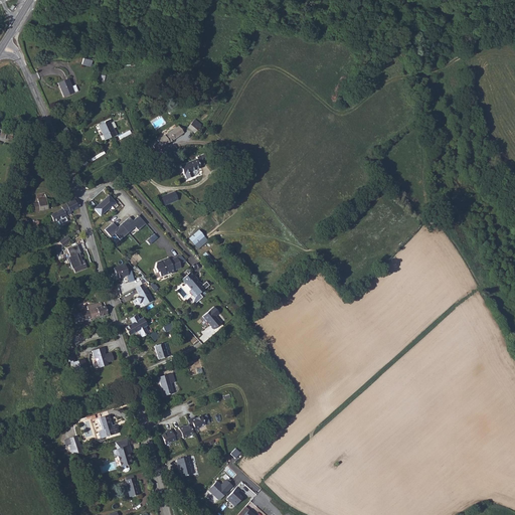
[(57,82),(63,97),(74,92),(67,78),(57,82)]
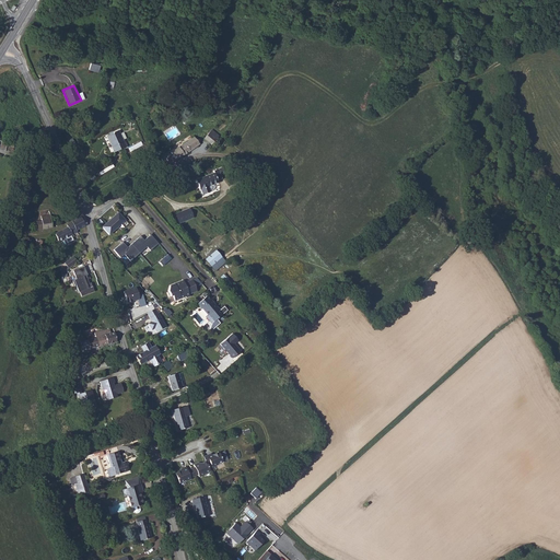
[(125,130),(114,136),(121,153),(132,147),(125,130)]
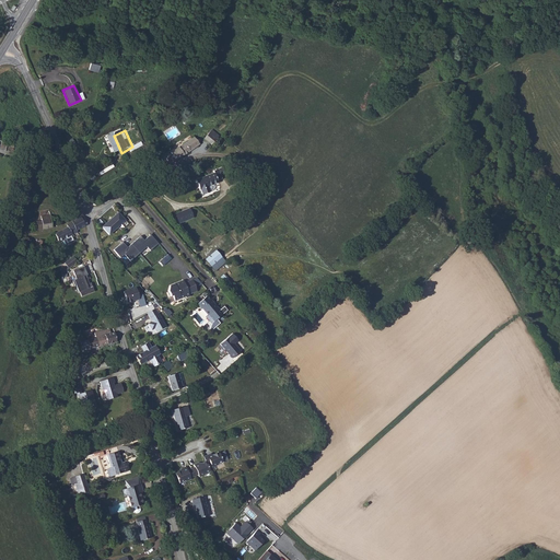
[(213,132),(209,137),(216,143),(220,139),(213,132)]
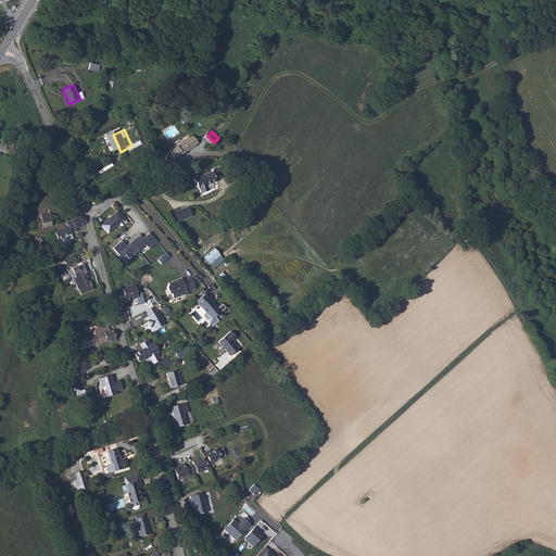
[(172,159),(173,161),(188,152),(202,141),(198,134),(169,152),(168,151),(164,154),(167,161),(172,159)]
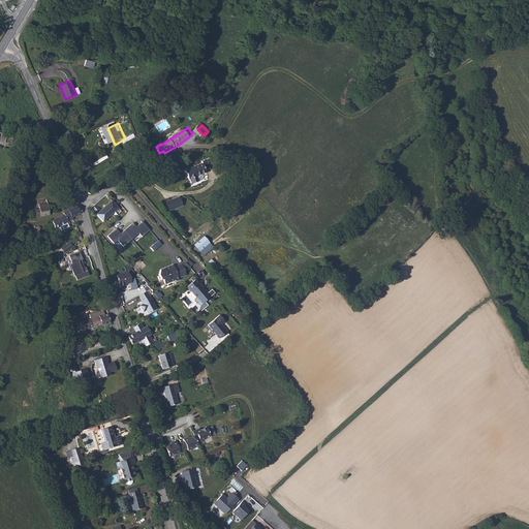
[(211,157),(207,159),(207,161),(190,168),(194,178),(195,178),(197,182),(204,179),(201,175),(211,170),(211,169),(215,167),(211,157)]
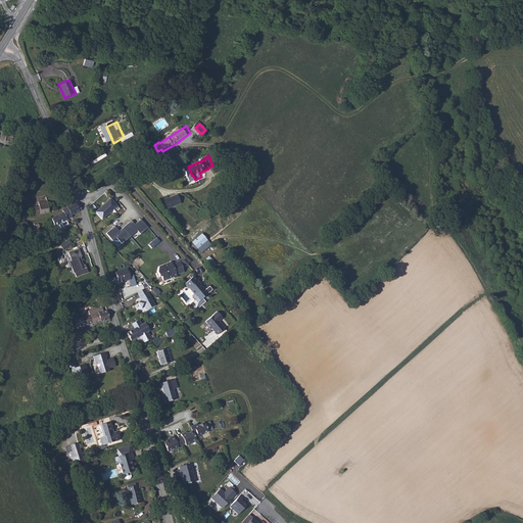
[(171,206),(180,202),(178,195),(168,199),(171,206)]
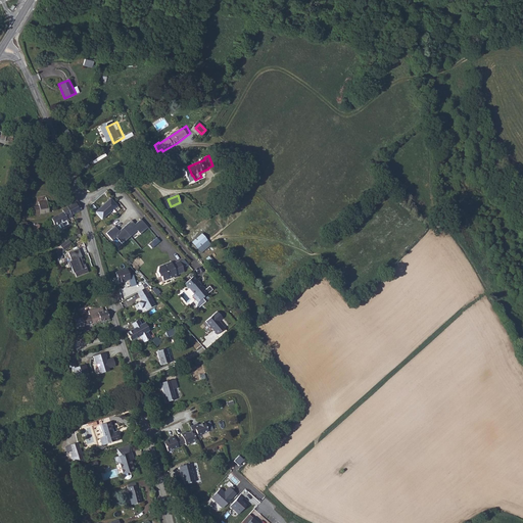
[(114,198),(105,206),(111,212),(120,205),(114,198)]
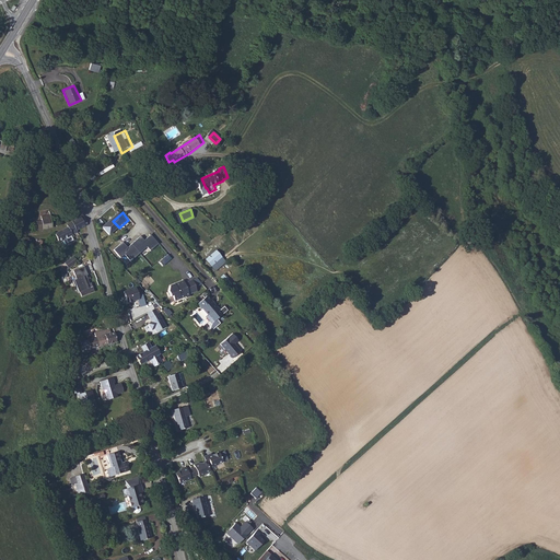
[(62,225),(63,225),(61,219),(57,218),(55,216),(45,219),(46,222),(36,225),(36,230),(41,230),(42,233),(58,228),(62,225)]
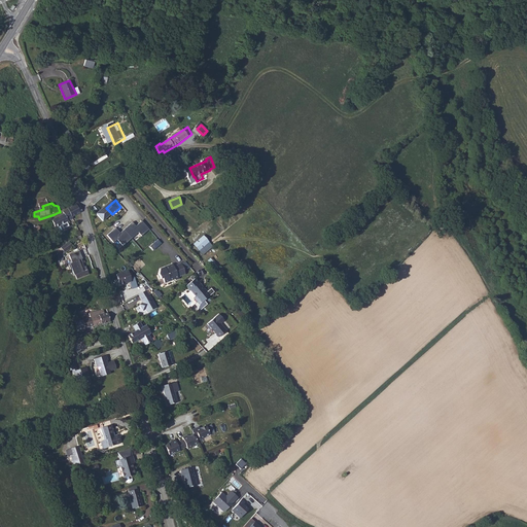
[(82,205),(69,211),(70,214),(59,220),(62,227),(66,225),(69,230),(75,226),(73,222),(78,219),(77,217),(85,213),(82,205)]
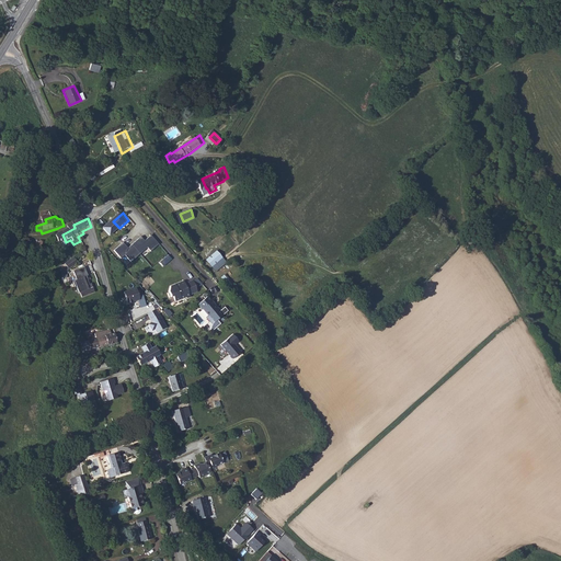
[(119,228),(113,221),(105,227),(112,235),(119,228)]
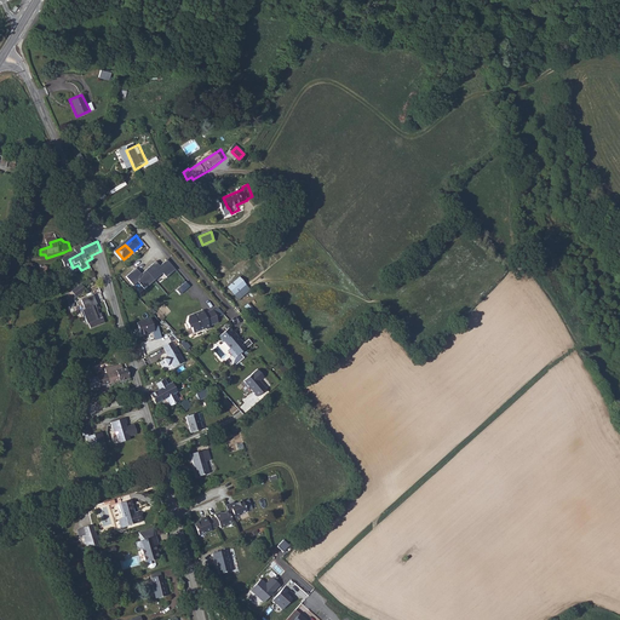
[(156,262),(145,270),(155,281),(164,274),(167,277),(176,270),(167,259),(160,265),(156,262)]
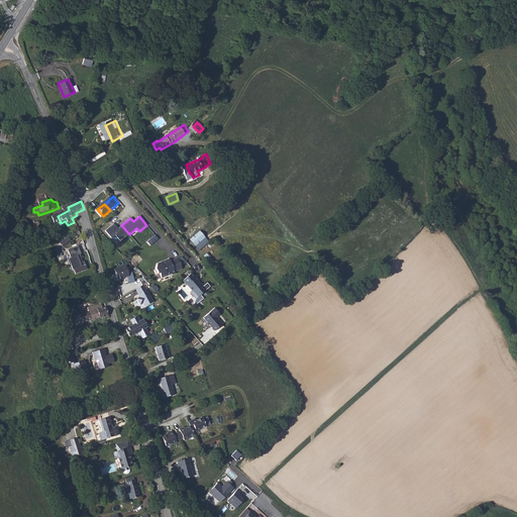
[(115,235),(120,241),(129,234),(121,225),(118,228),(114,223),(105,231),(111,238),(115,235)]
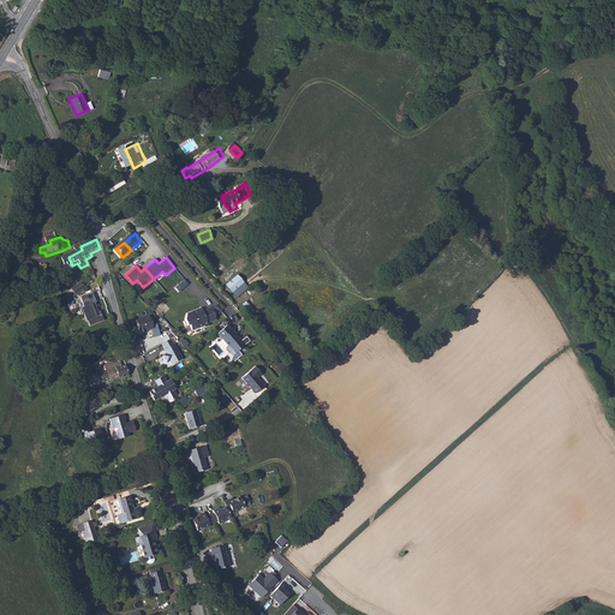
[(238,275),(226,285),(238,298),(250,287),(238,275)]
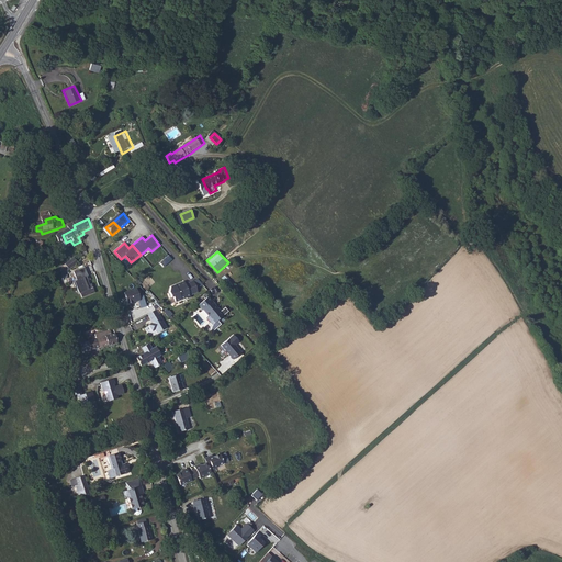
[(89,259),(85,254),(76,260),(80,266),(89,259)]
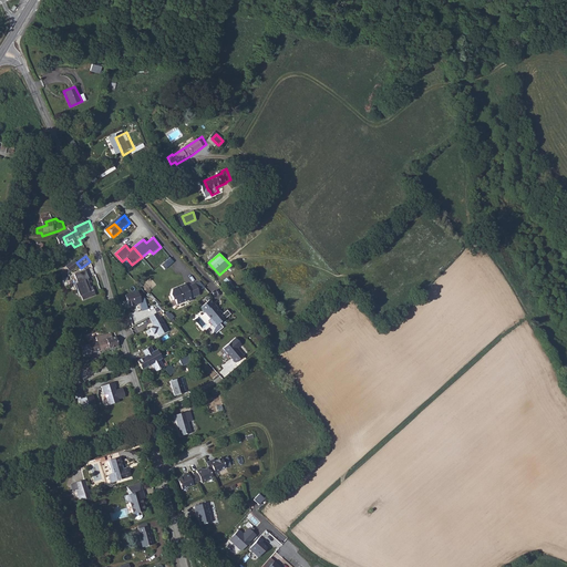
[(91,269),(80,274),(83,282),(80,284),(82,289),(83,289),(85,296),(86,296),(89,300),(102,295),(98,286),(96,287),(94,284),(95,282),(93,279),(95,278),(91,269)]
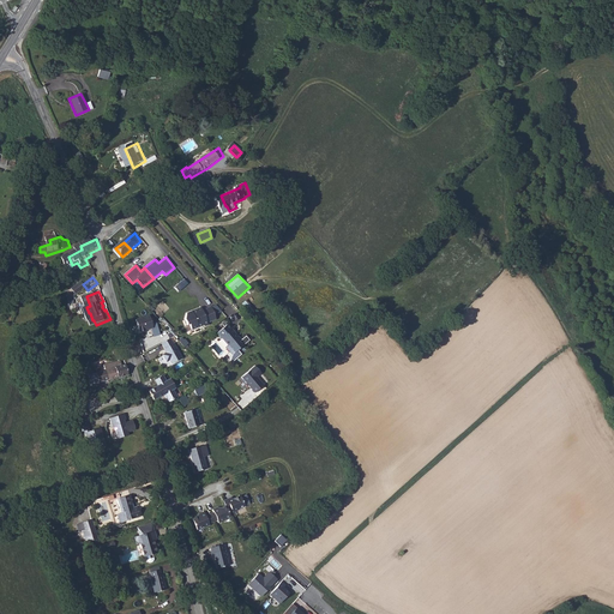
[(250,314),(254,312),(248,300),(244,302),(250,314)]
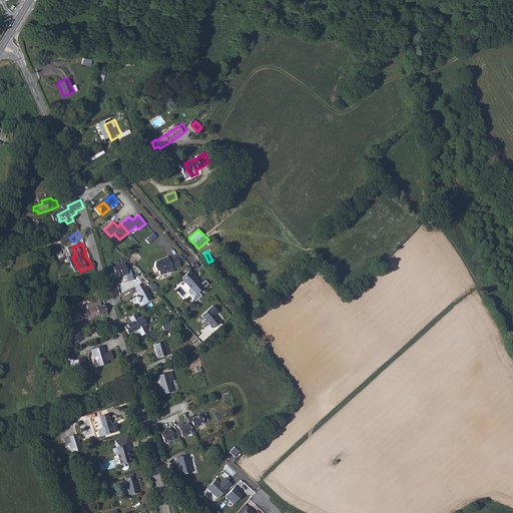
[(158,260),(156,264),(158,270),(160,269),(162,273),(171,270),(173,271),(176,270),(175,268),(183,265),(179,254),(171,258),(170,254),(158,260)]
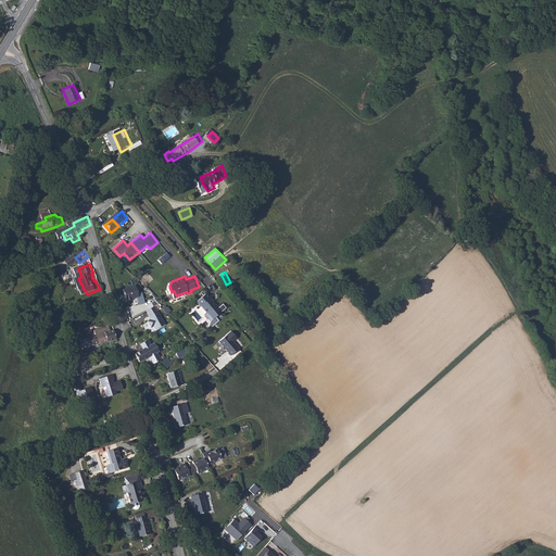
[(123,288),(126,300),(137,297),(139,303),(144,302),(141,291),(137,292),(135,285),(123,288)]
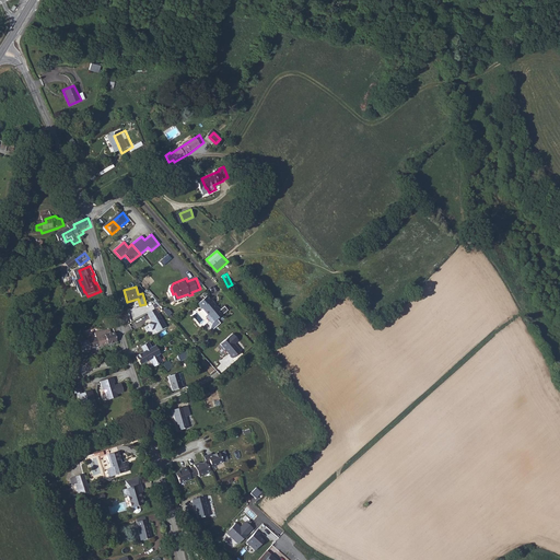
[(209,294),(200,303),(203,306),(205,306),(211,313),(209,315),(214,322),(217,319),(220,324),(223,321),(219,317),(225,312),(220,305),(219,305),(212,299),(212,298),(209,294)]
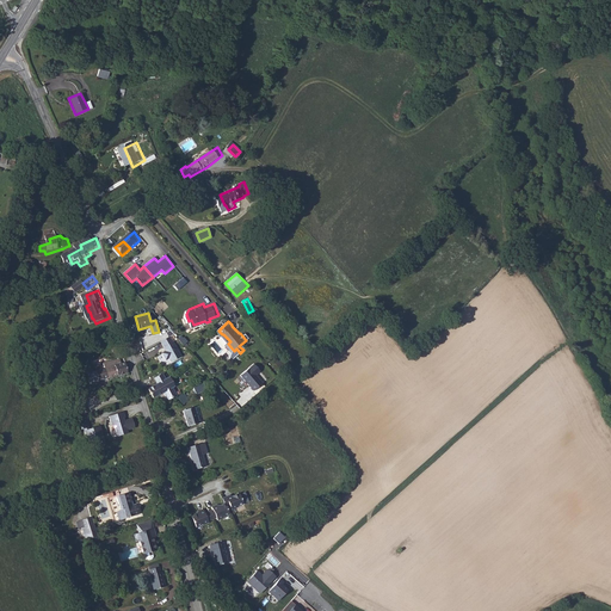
[(170,335),(160,340),(164,345),(162,346),(164,350),(161,351),(165,358),(168,357),(170,360),(180,356),(173,340),(172,340),(170,335)]
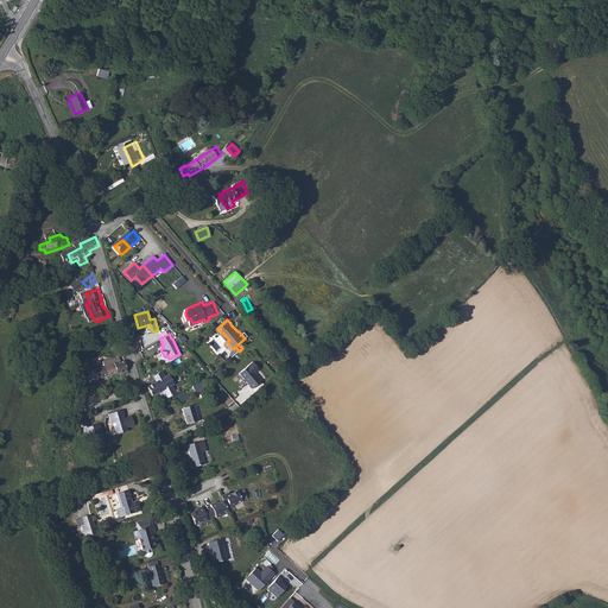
[(289,356),(293,353),(280,340),(277,343),(289,356)]
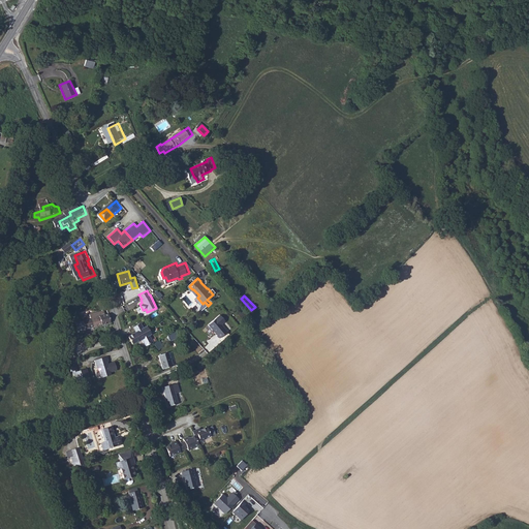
[(107,324),(116,321),(114,313),(109,314),(107,311),(101,312),(102,316),(103,315),(107,324)]
